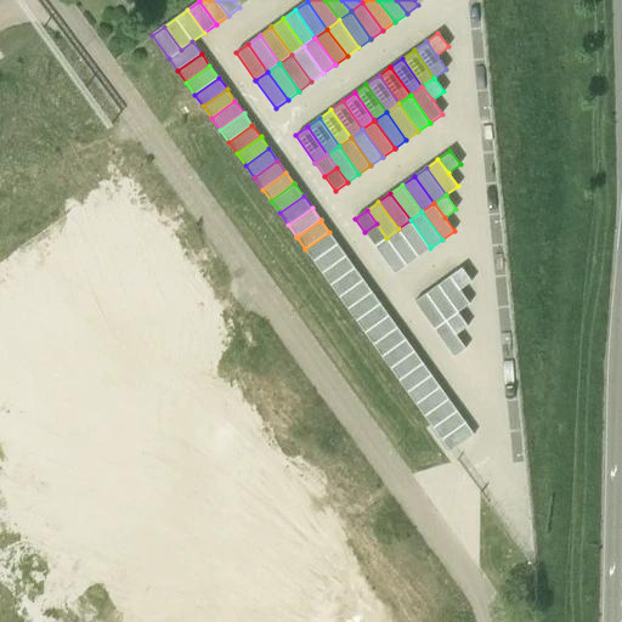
[(411,220),(399,228),(418,256),(430,248),(411,220)]
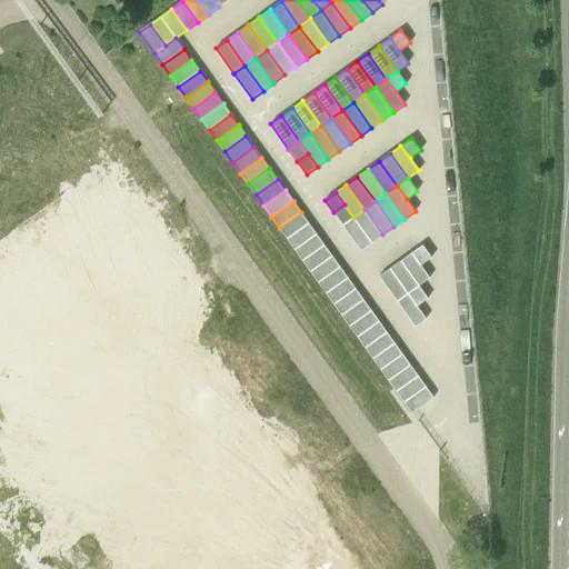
[(345,205),(333,212),(342,226),(353,218),(345,205)]
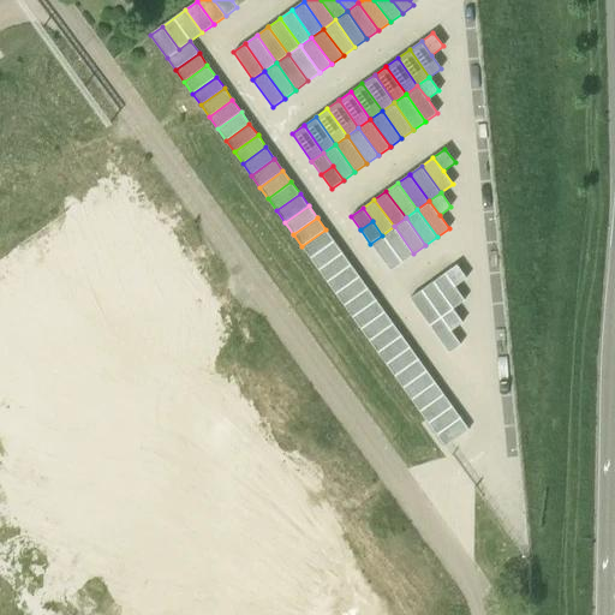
[(394,226),(382,236),(402,262),(413,254),(394,226)]
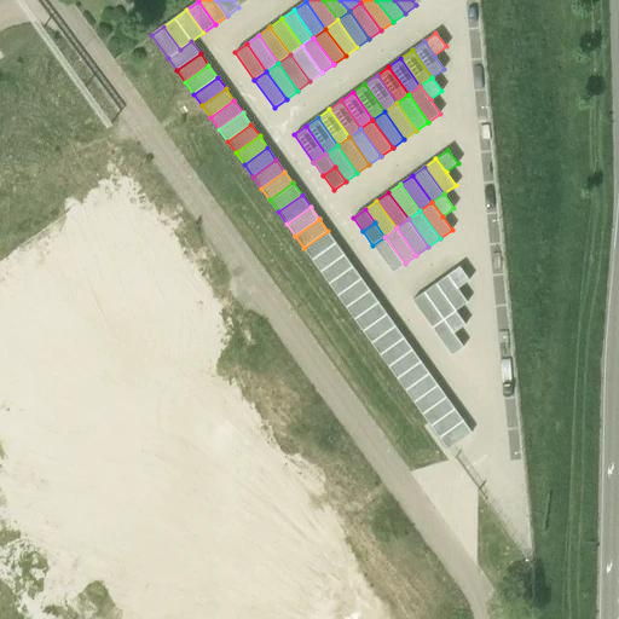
[(328,231),(304,248),(312,260),(336,243),(328,231)]
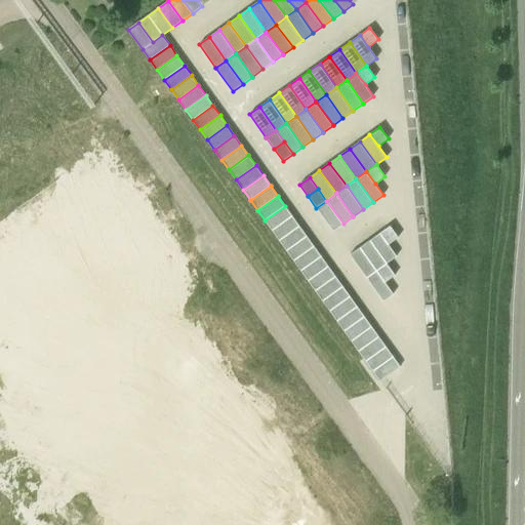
[(326,201),(316,208),(333,231),(344,224),(326,201)]
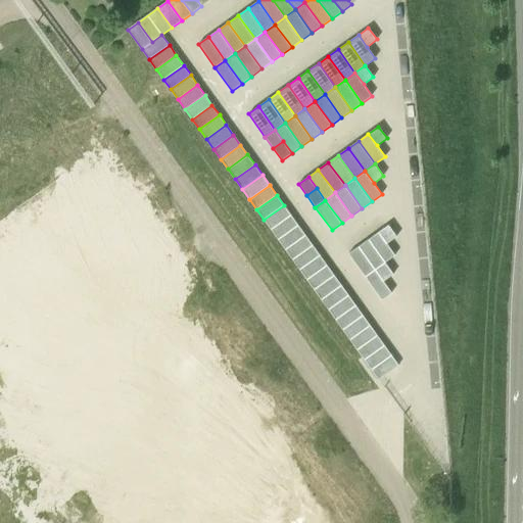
[(284,205),(264,220),(271,229),(291,215),(284,205)]
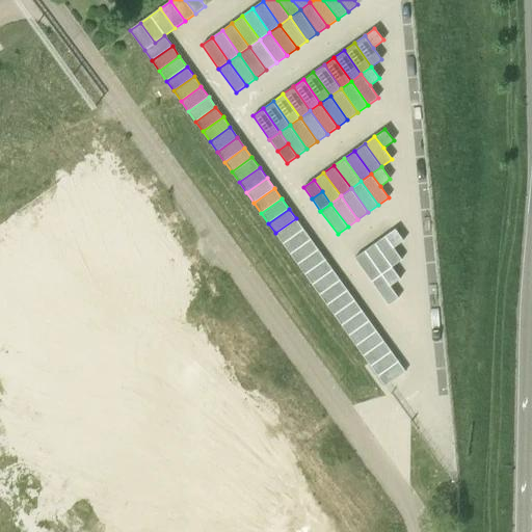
[(296,218),(275,233),(283,243),(303,229),(296,218)]
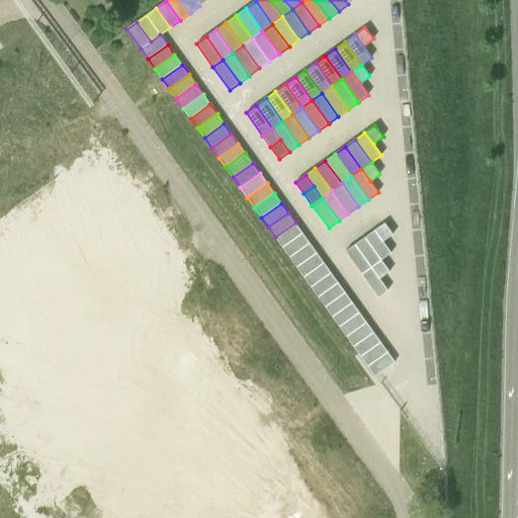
[(295,223),(275,237),(282,247),(303,233),(295,223)]
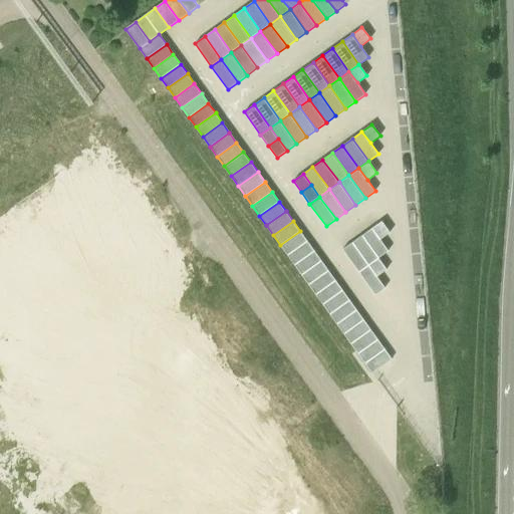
[(381,221),(371,228),(380,239),(390,232),(381,221)]
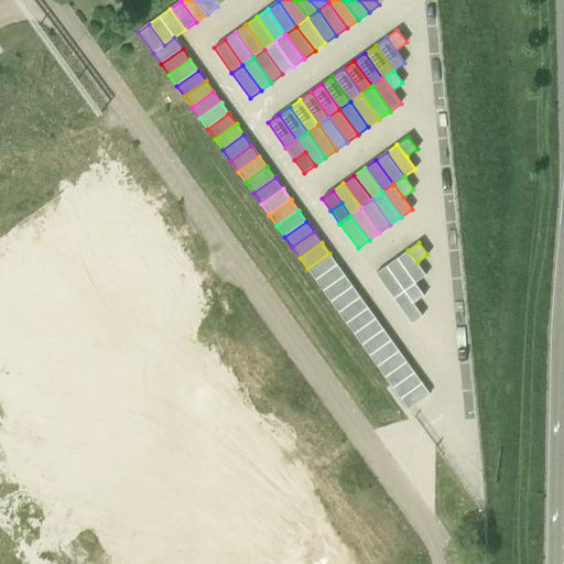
[(408,250),(397,258),(415,283),(426,275),(418,262),(408,250)]
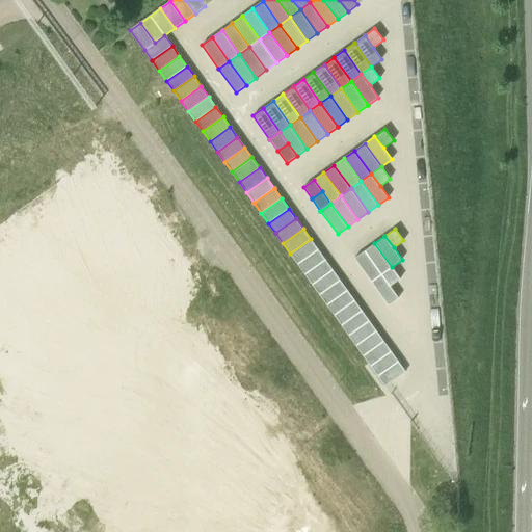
[(311,239),(290,254),(297,264),(318,249),(311,239)]
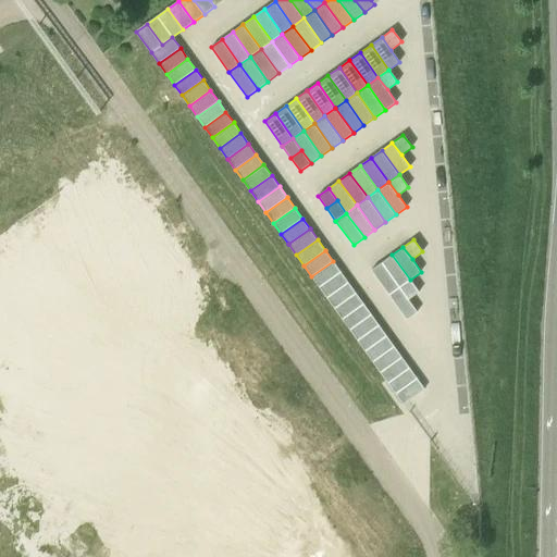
[(392,255),(382,262),(399,287),(410,280),(392,255)]
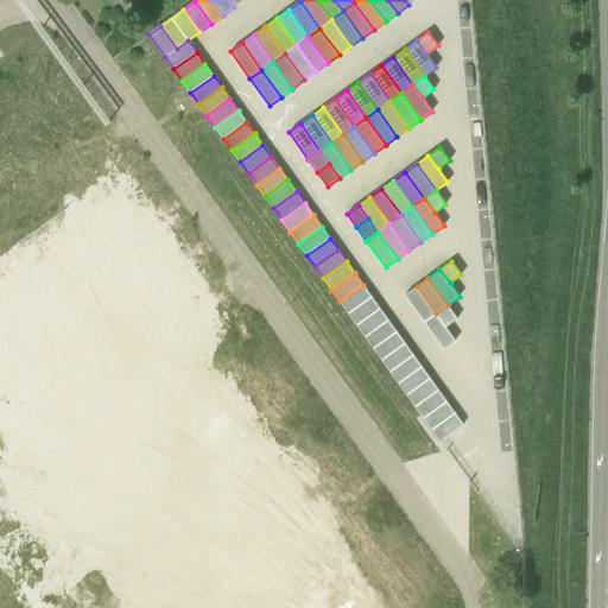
[(363,285),(340,302),(348,314),(372,297),(363,285)]
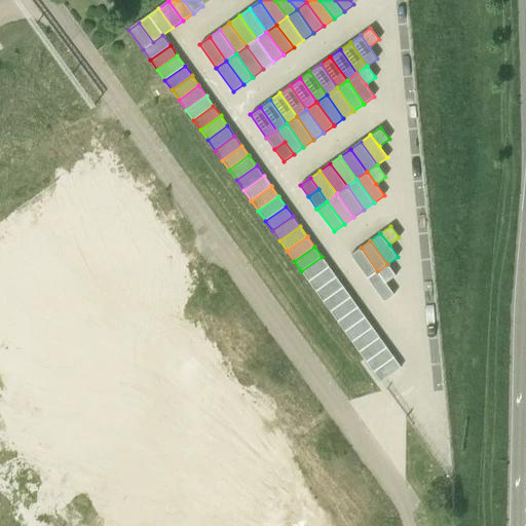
[(361,248),(350,255),(367,278),(377,271),(361,248)]
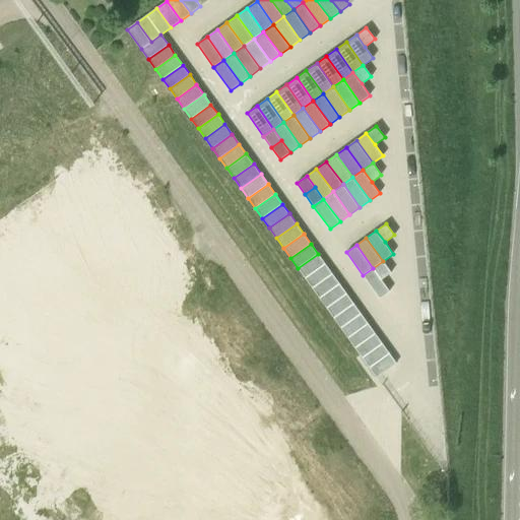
[(318,254),(298,268),(305,277),(325,263),(318,254)]
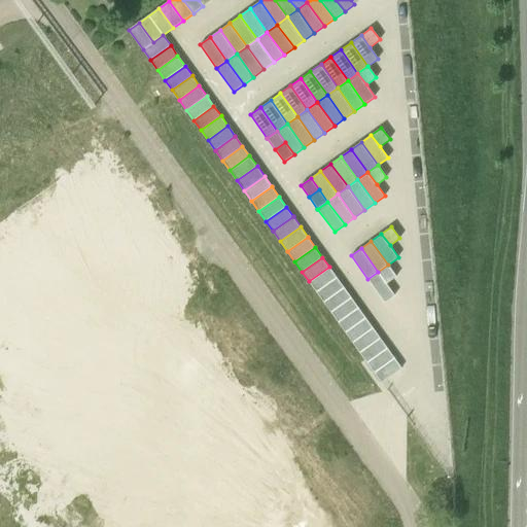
[(388,265),(378,272),(386,283),(396,276),(388,265)]
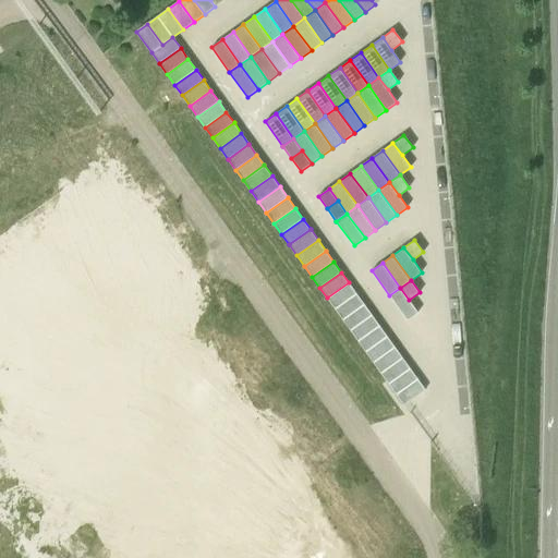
[(349,282),(327,298),(335,308),(356,293),(349,282)]
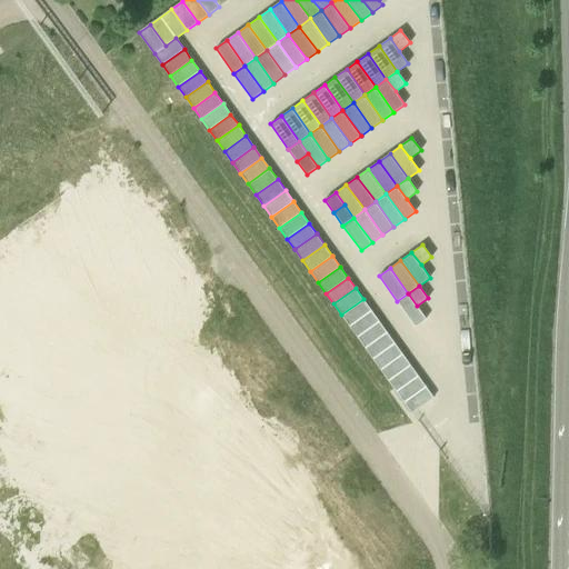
[(408,293),(397,301),(415,327),(426,319),(417,306),(408,293)]
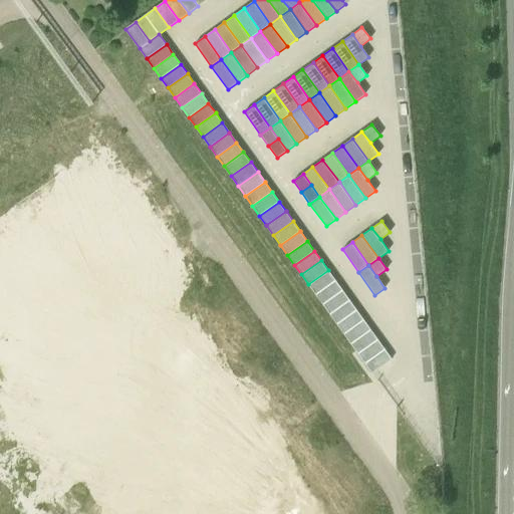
[(328,270),(308,284),(315,294),(335,280),(328,270)]
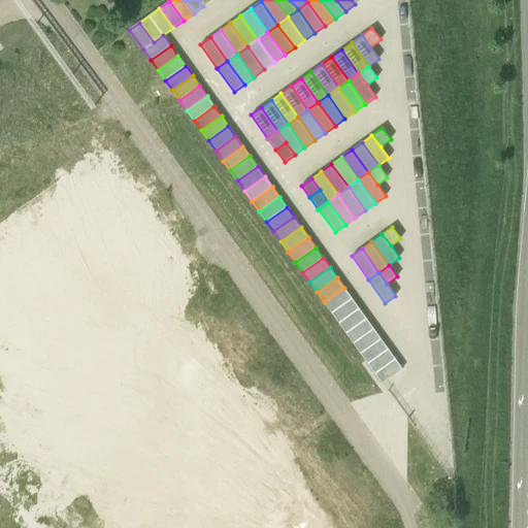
[(344,288),(324,302),(331,312),(352,298),(344,288)]
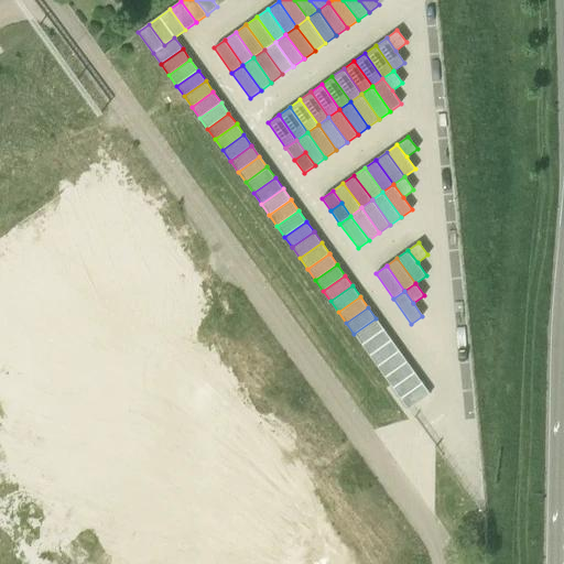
[(376,318),(354,334),(361,345),(383,329),(376,318)]
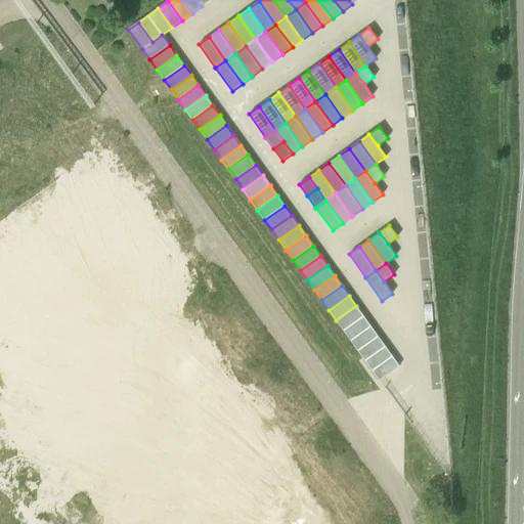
[(356,306),(336,320),(343,330),(363,316),(356,306)]
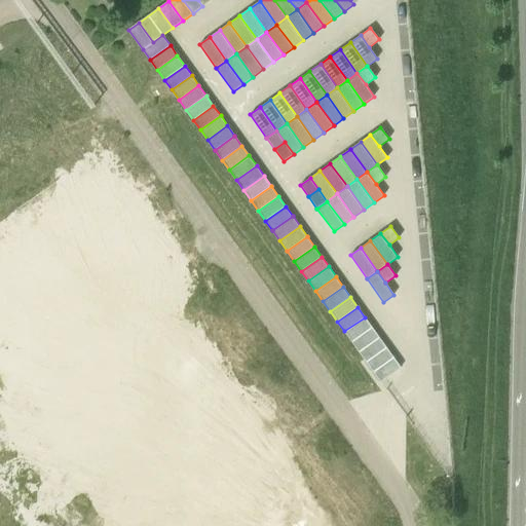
[(365,317),(344,331),(351,341),(372,327),(365,317)]
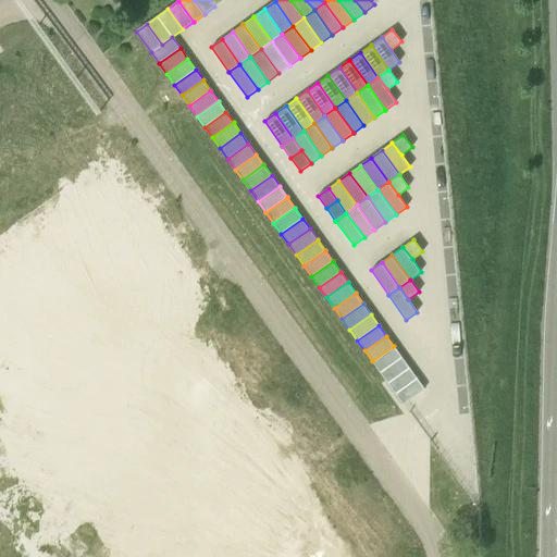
[(394,346),(372,361),(380,372),(401,357),(394,346)]
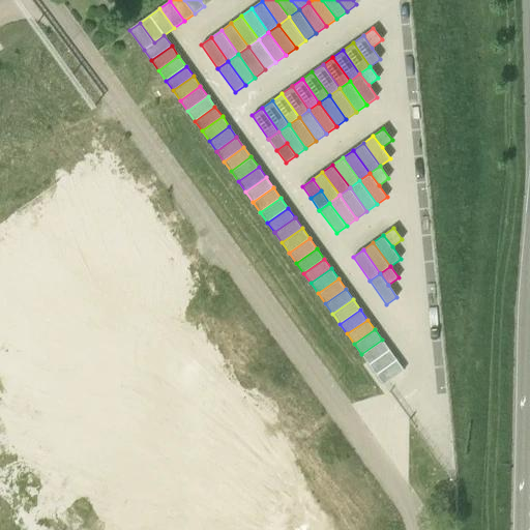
[(382,340),(361,354),(367,362),(369,364),(389,350),(382,340)]
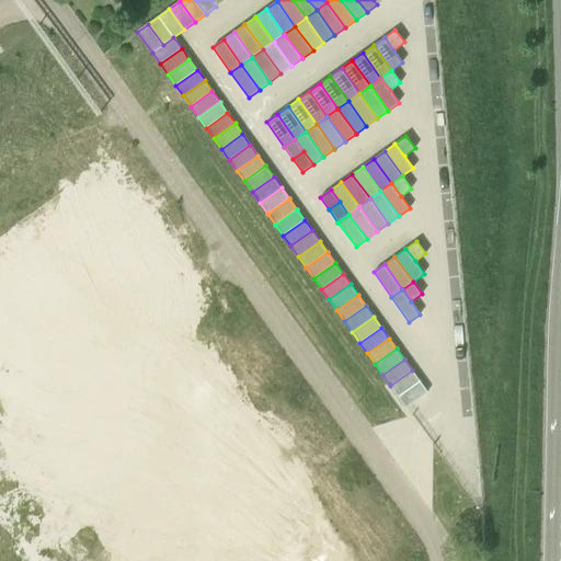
[(412,370),(390,386),(398,397),(420,381),(412,370)]
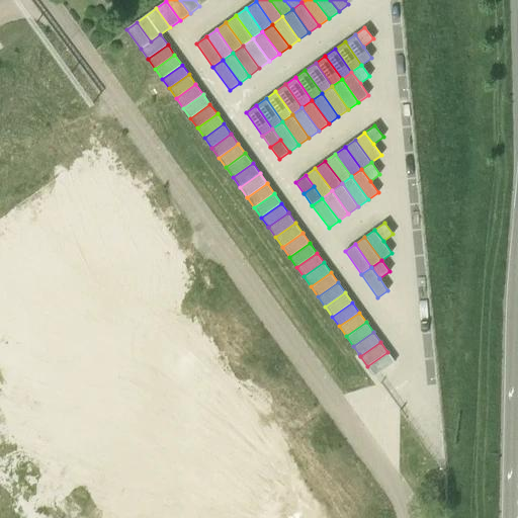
[(387,352),(367,366),(374,375),(395,361),(387,352)]
